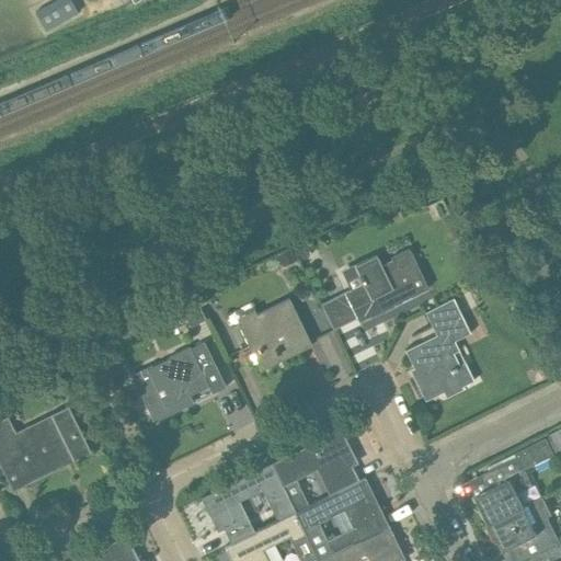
[(45,7),(35,12),(46,31),(78,13),(71,1),(53,11),(48,13),(45,7)]
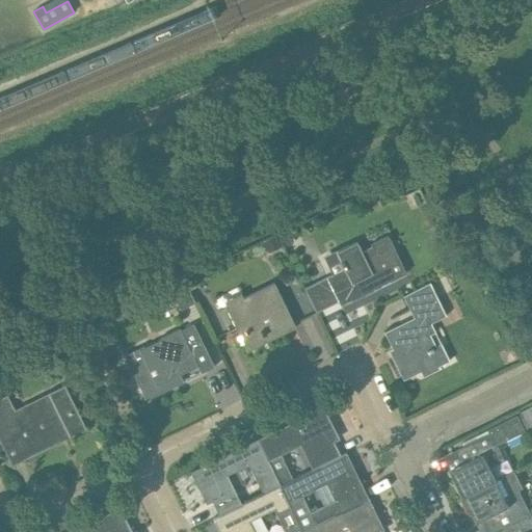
[(377,204),(373,194),(364,198),(368,208),(377,204)]
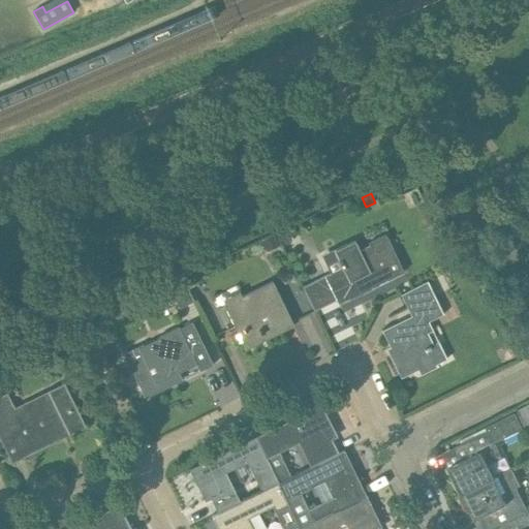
[(261,240),(266,248),(277,243),(274,235),(261,240)]
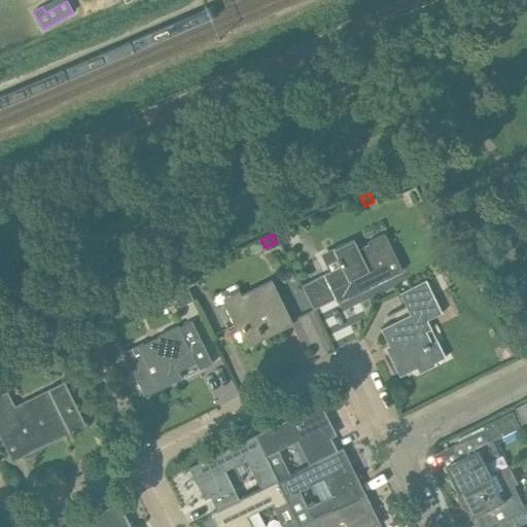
[(402,271),(384,235),(365,244),(367,246),(358,250),(353,240),(334,250),(332,248),(320,254),(328,273),(302,286),(313,310),(336,299),(337,303),(355,293),(354,289),(369,282),(371,286),(402,271)]
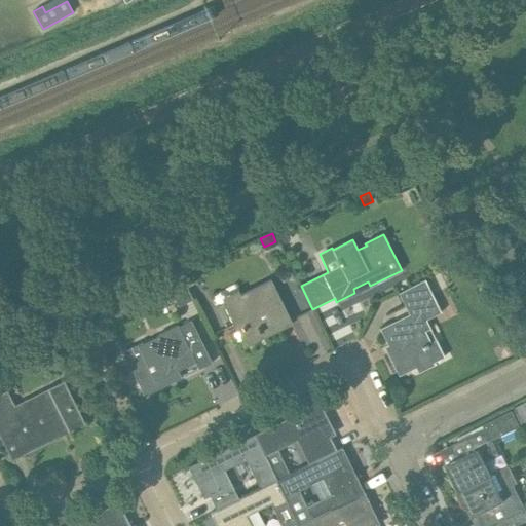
[(192,299),(182,277),(167,285),(178,306),(192,299)]
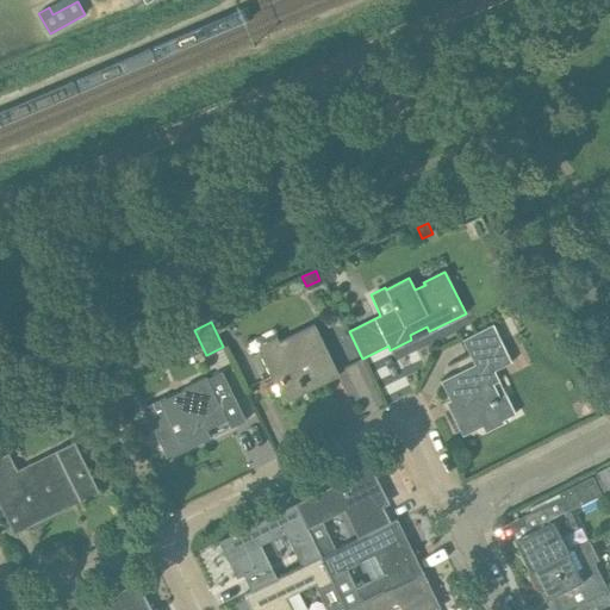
[(499,380),(495,371),(511,362),(492,324),(461,340),(471,358),(477,355),(480,362),(443,380),(442,379),(440,381),(450,400),(453,399),(456,406),(449,410),(462,436),(483,427),(485,431),(503,423),(503,421),(515,415),(505,394),(499,397),(492,384),(499,380)]
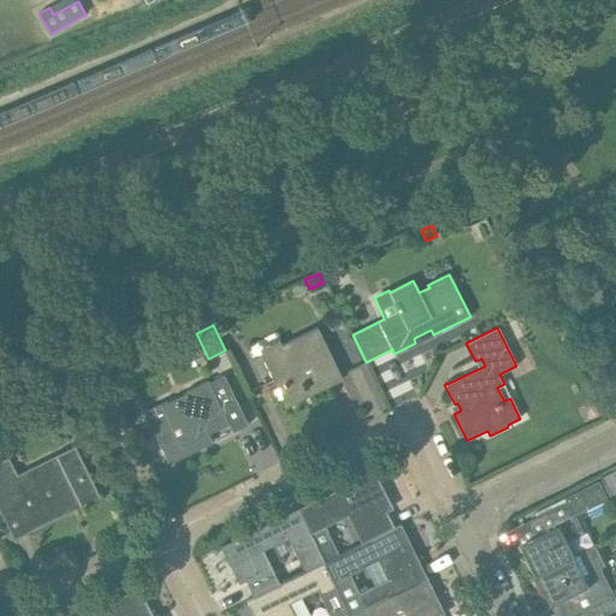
[(342,379),(318,329),(261,356),(286,407),(342,379)]
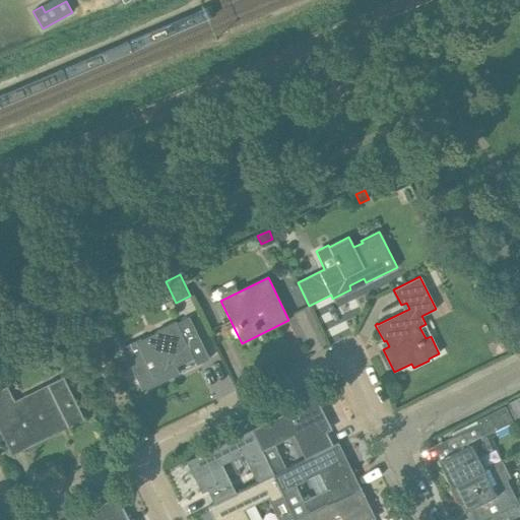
[(88,320),(93,330),(105,325),(100,314),(88,320)]
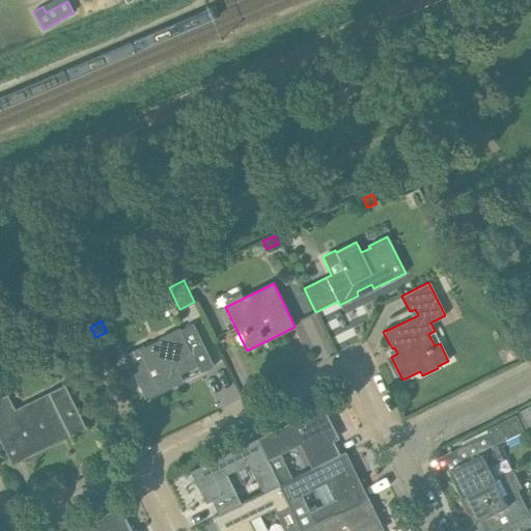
[(143,344),(123,354),(146,399),(175,386),(173,382),(182,378),(179,374),(197,366),(200,373),(214,366),(193,324),(179,330),(178,328),(159,337),(160,339),(144,346),(143,344)]
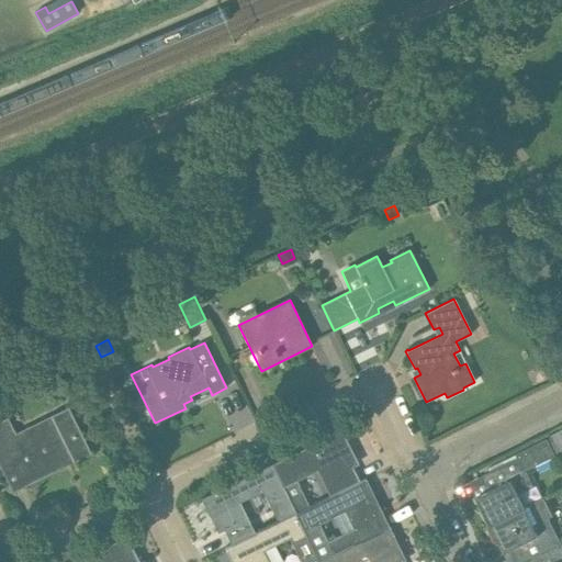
[(7,418),(0,420),(0,468),(12,493),(25,486),(23,482),(67,460),(69,464),(91,453),(67,406),(47,416),(47,417),(14,434),(7,418)]
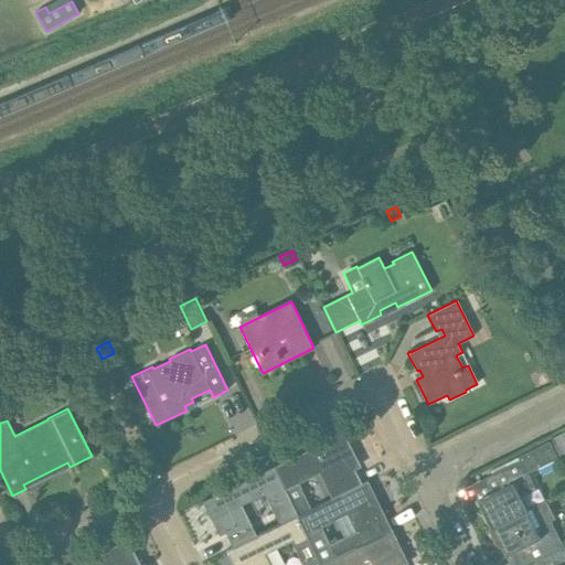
[(564,432),(553,437),(563,457),(564,456),(564,432)]
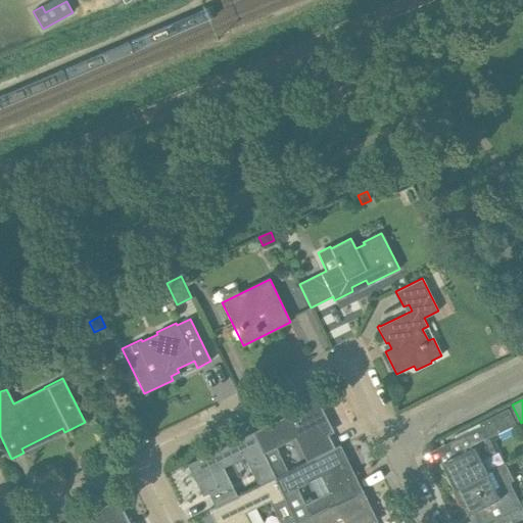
[(312,459),(334,448),(321,420),(326,417),(318,400),(252,432),(265,456),(275,450),(273,446),(299,433),(312,459)]
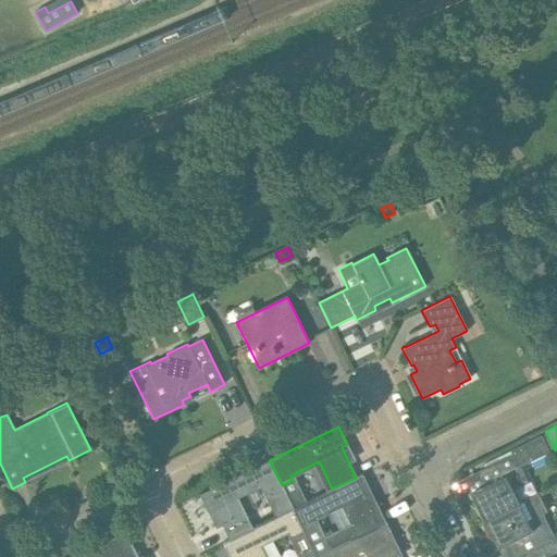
[(520,504),(512,486),(528,479),(521,467),(555,450),(545,431),(521,443),(524,449),(478,472),(479,472),(485,486),(472,493),(479,506),(482,504),(490,520),(520,504)]
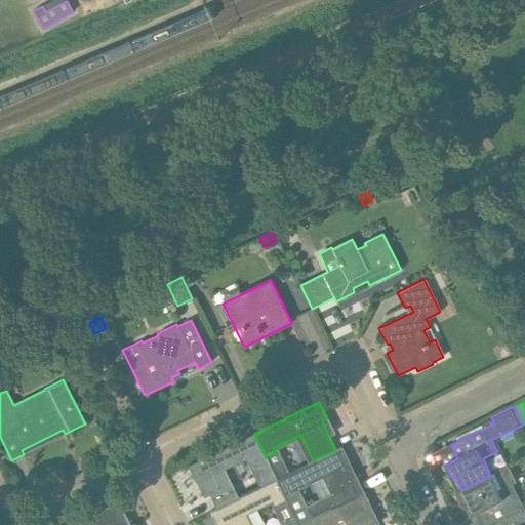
[(249,456),(264,484),(276,478),(270,468),(264,454),(253,434),(188,466),(196,483),(202,480),(215,508),(237,497),(226,473),(224,470),(249,456)]
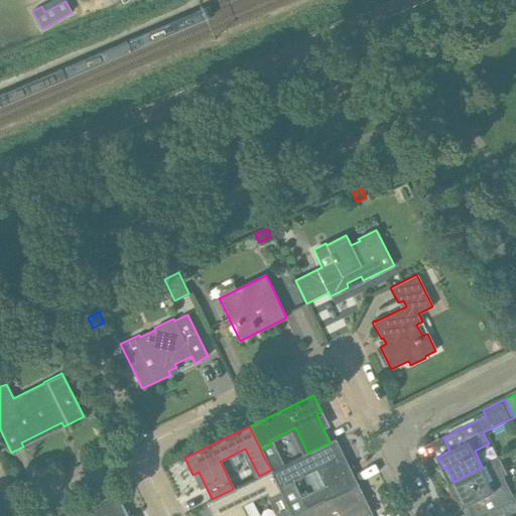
[(346,475),(338,459),(344,456),(336,439),(330,442),(307,453),(302,455),(282,465),(271,470),(281,492),(292,486),(291,482),(316,470),(324,485),(287,503),(293,515),(358,484),(351,472),(346,475)]
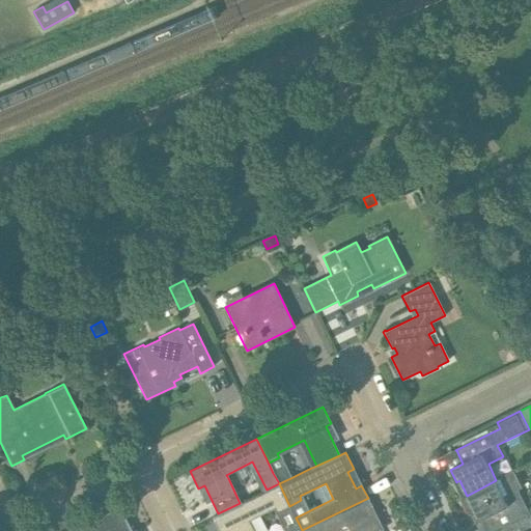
[(290,478),(285,467),(273,473),(279,483),(290,478)]
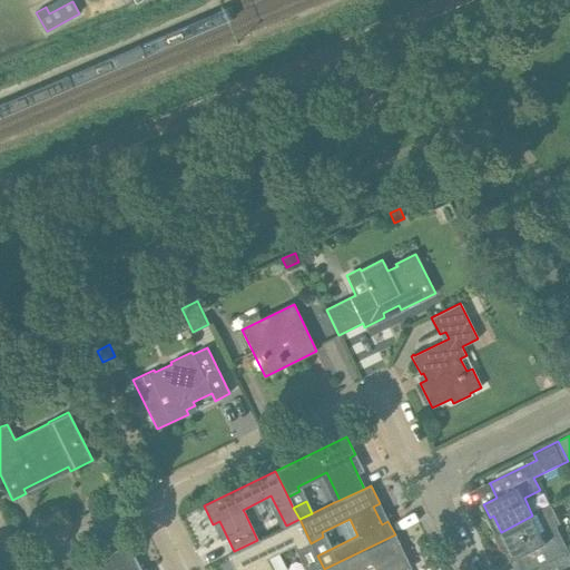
[(532,516),(501,532),(508,546),(504,548),(516,569),(530,569),(532,569),(569,551),(557,526),(561,523),(552,505),(532,516)]
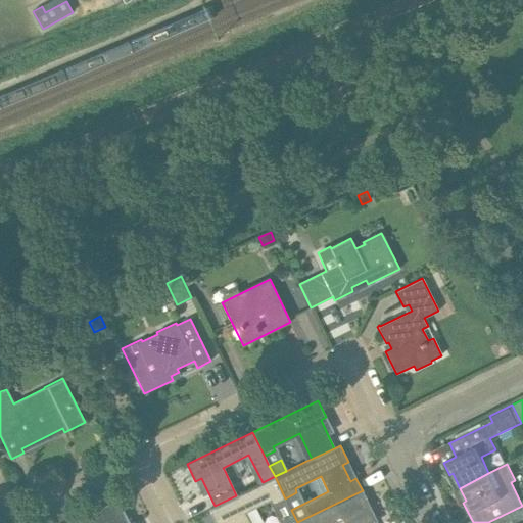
[(275,476),(263,482),(236,495),(215,507),(209,510),(216,522),(249,522),(246,517),(244,513),(271,500),(273,505),(285,498),(275,476)]
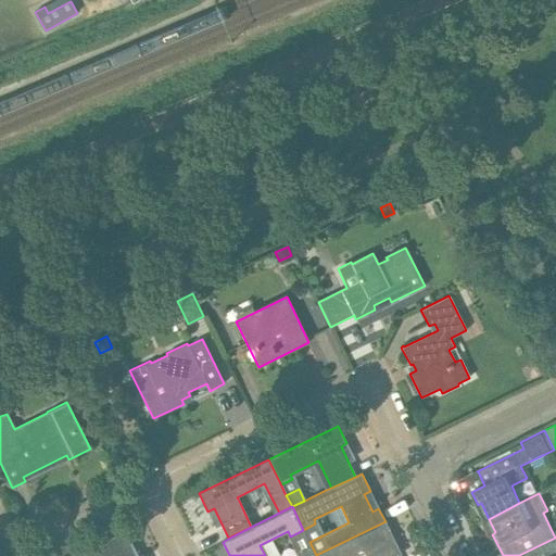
[(316,555),(315,555),(359,555),(364,554),(364,555),(394,555),(388,542),(394,540),(386,521),(316,555)]
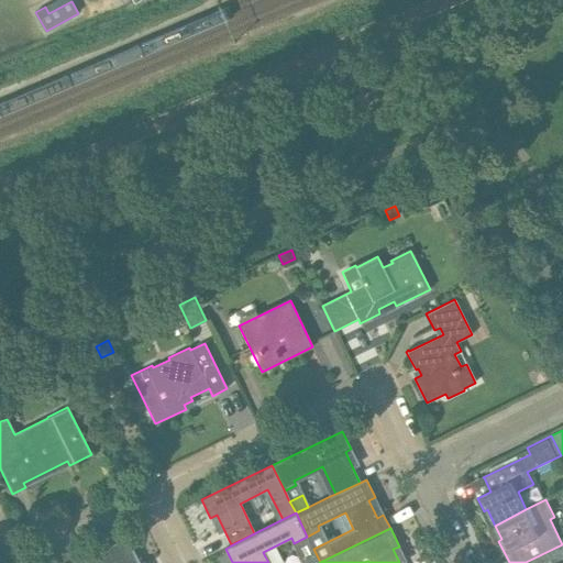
[(139,562),(127,537),(72,562),(139,562)]
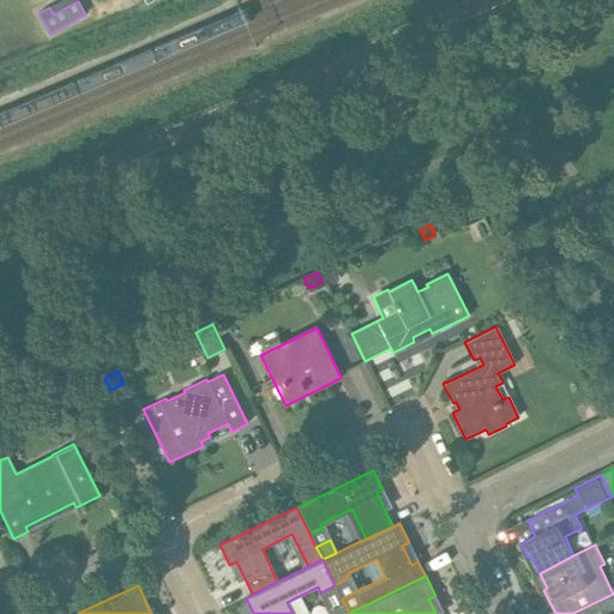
[(613,613),(613,595),(613,594),(573,613),(613,613)]
